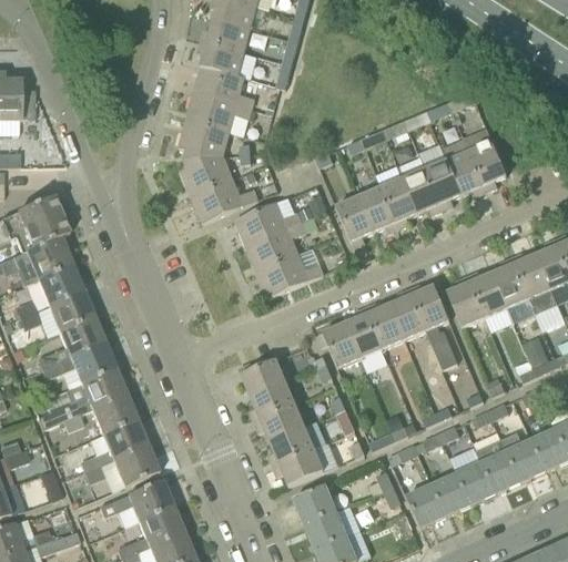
[(256,7),(231,0),(213,0),(211,7),(216,9),(214,20),(250,30),(256,7)]
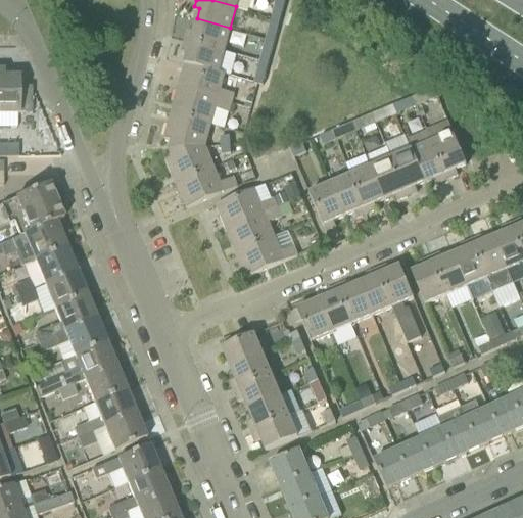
[(249,10),(251,0),(212,0),(236,6),(249,10)]
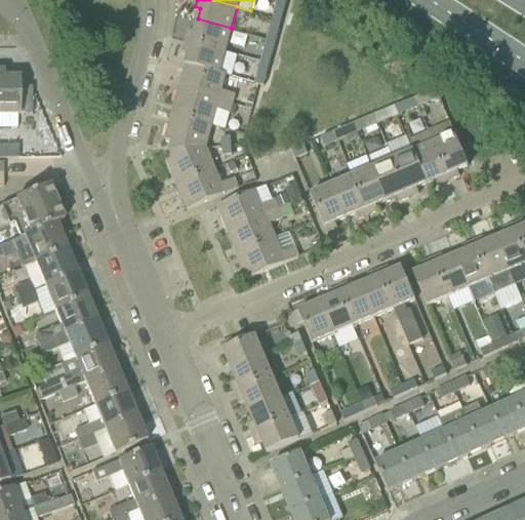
[(277,0),(273,16),(281,18),(284,9),(286,0),(277,0)]
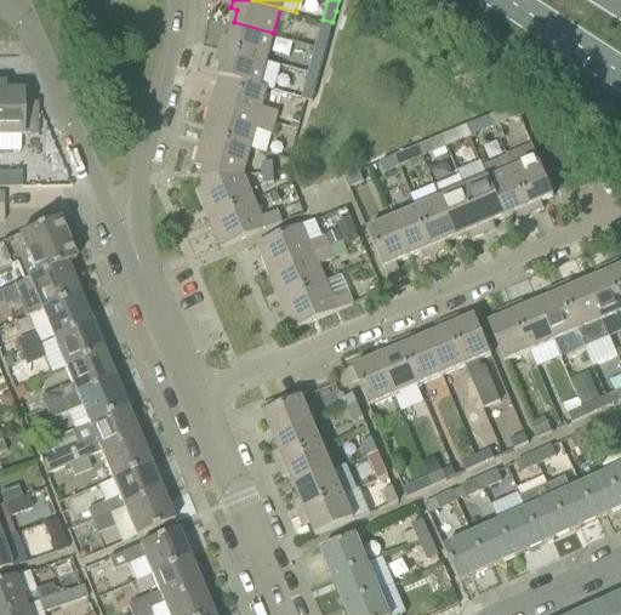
[(323,20),(319,30),(315,45),(326,47),(330,33),(332,22),(323,20)]
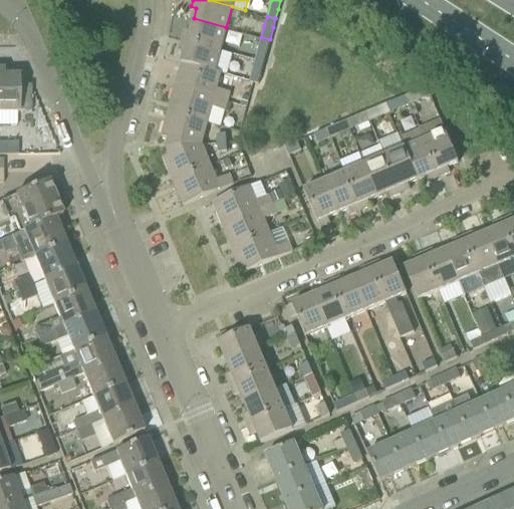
[(238,30),(226,27),(194,18),(191,29),(185,27),(182,36),(221,47),(233,50),(238,30)]
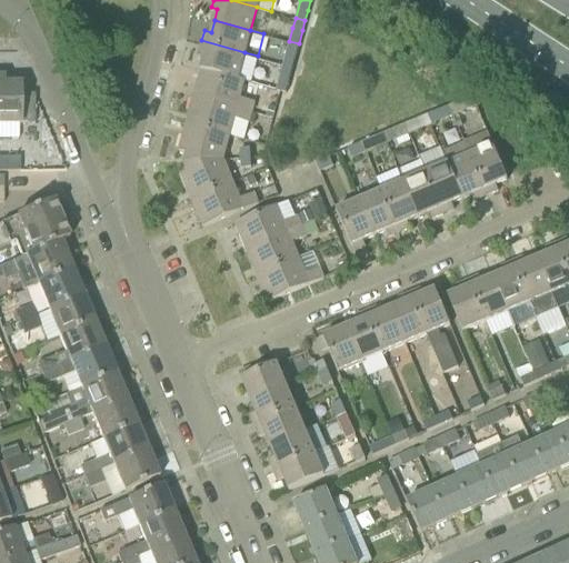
[(245,52),(201,40),(198,53),(205,54),(201,69),(237,79),(238,77),(245,52)]
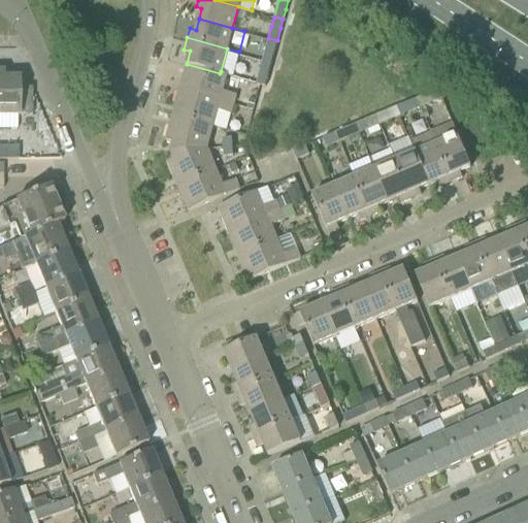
[(277,40),(268,38),(263,58),(272,61),(277,40)]
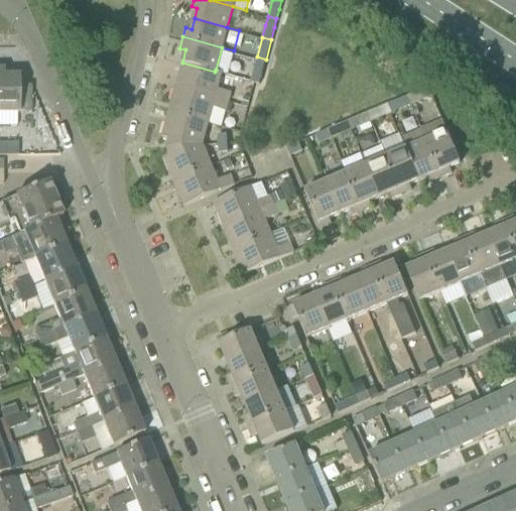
[(251,80),(255,81),(260,82),(266,59),(257,56),(251,80)]
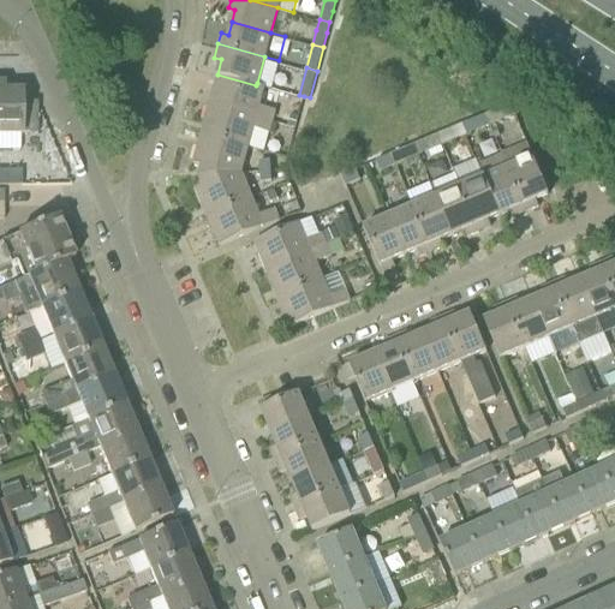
[(272,121),(273,118),(276,107),(260,103),(264,84),(257,83),(256,85),(218,75),(209,103),(272,121)]
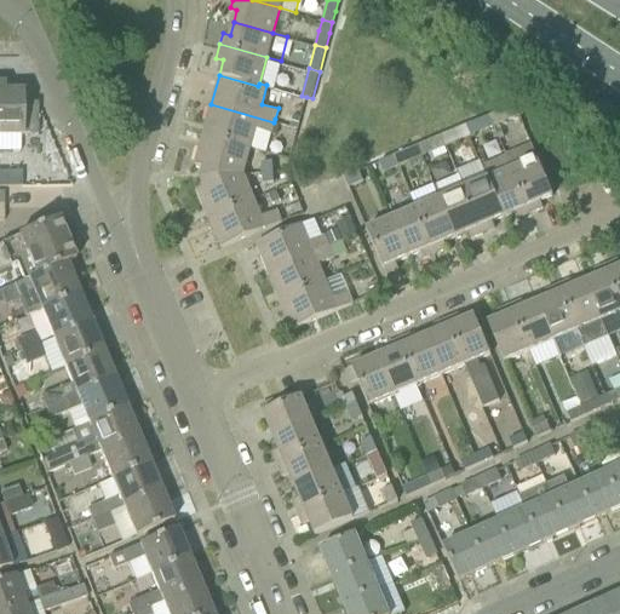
[(0,131),(38,132),(38,98),(22,98),(22,89),(4,89),(4,81),(0,81),(0,131)]
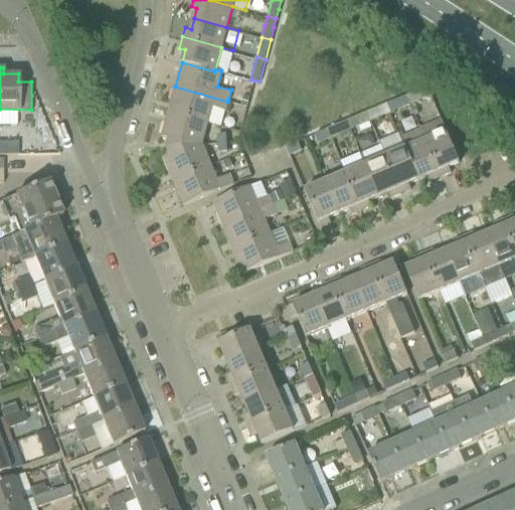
[(427,85),(418,89),(406,94),(410,102),(432,93),(427,85)]
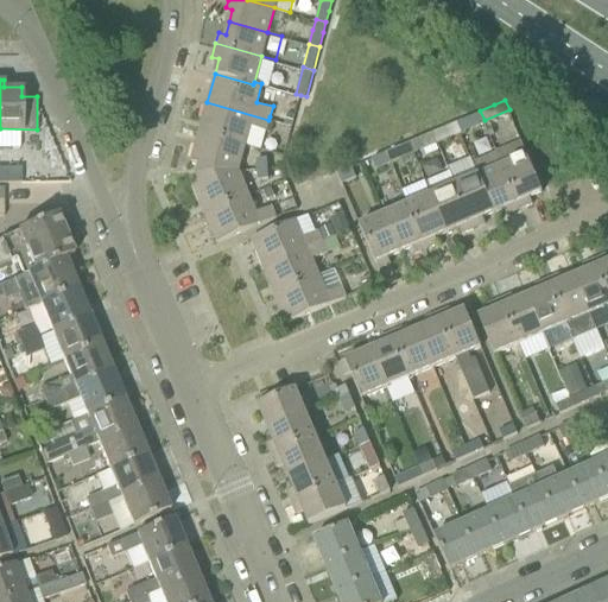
[(268,120),(207,102),(200,132),(245,144),(251,125),(266,130),(268,120)]
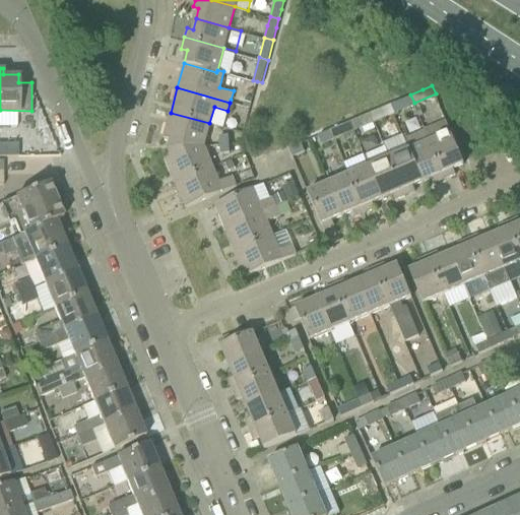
[(234,90),(231,100),(251,105),(253,95),(234,90)]
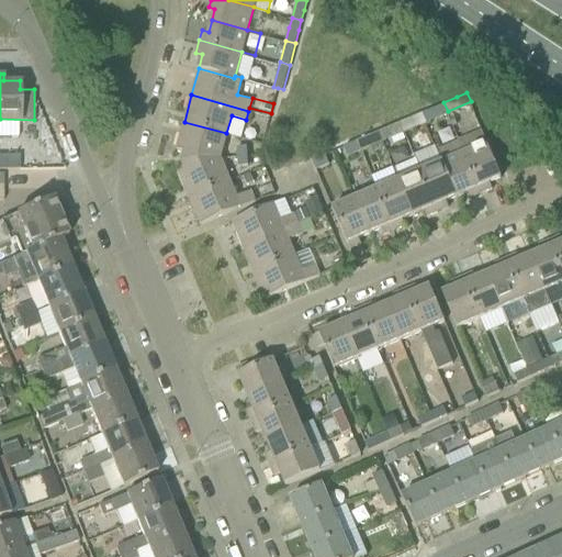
[(444,102),(431,108),(435,117),(448,111),(444,102)]
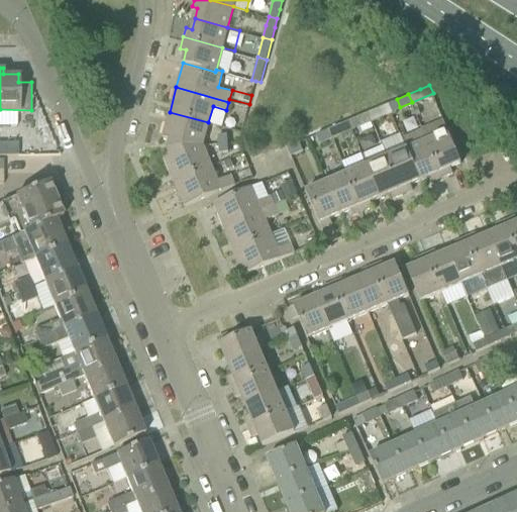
[(372,118),(384,114),(380,106),(369,110),(372,118)]
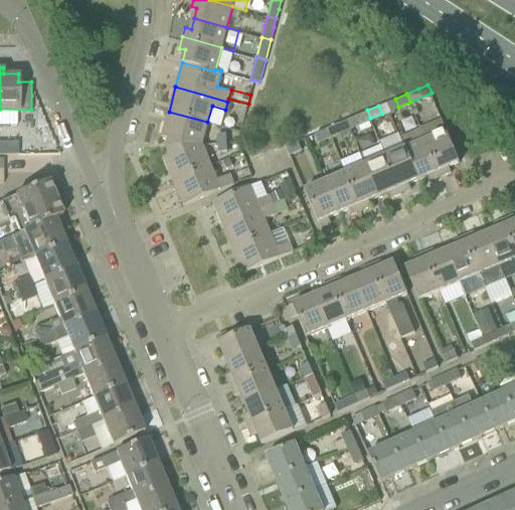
[(359,123),(370,118),(367,110),(355,115),(359,123)]
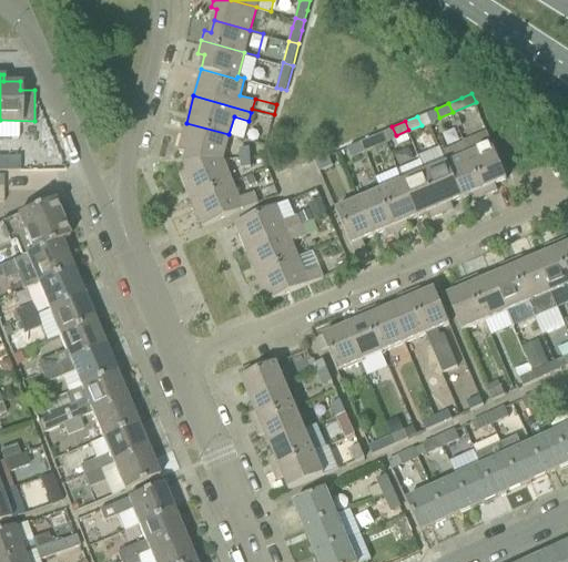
[(184,159),(223,157),(229,134),(186,123),(179,147),(184,149),(184,159)]
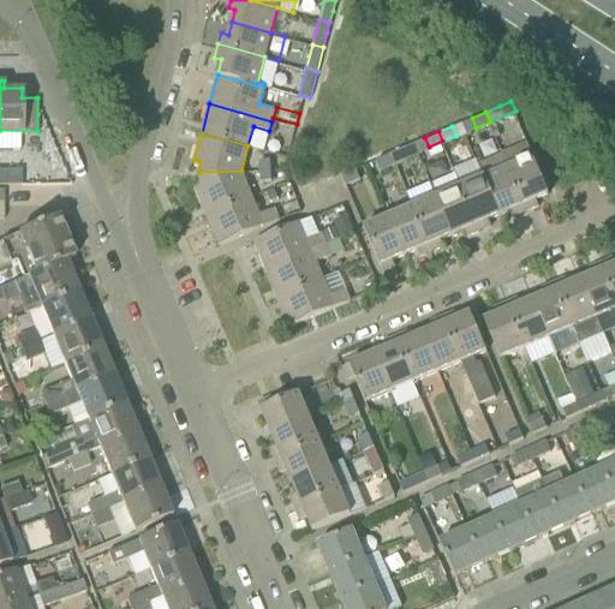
[(404,147),(390,151),(395,162),(408,156),(404,147)]
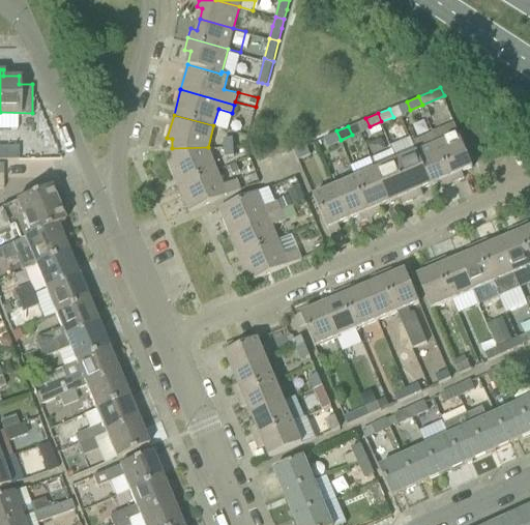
[(412,138),(432,182),(442,178),(444,183),(454,179),(438,140),(433,129),(412,138)]
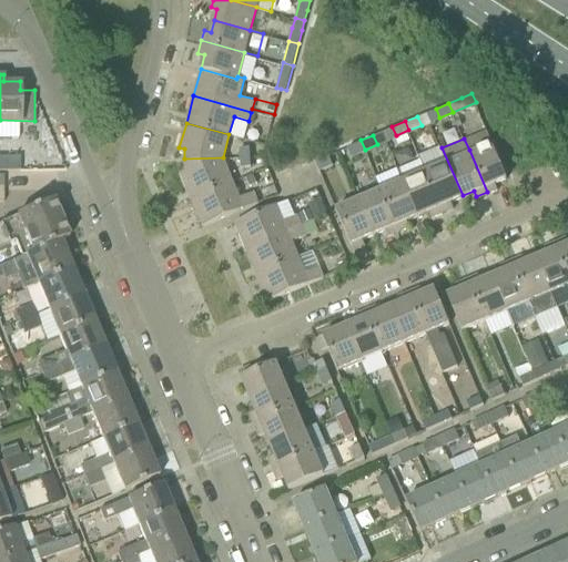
[(352,155),(365,150),(361,140),(347,146),(352,155)]
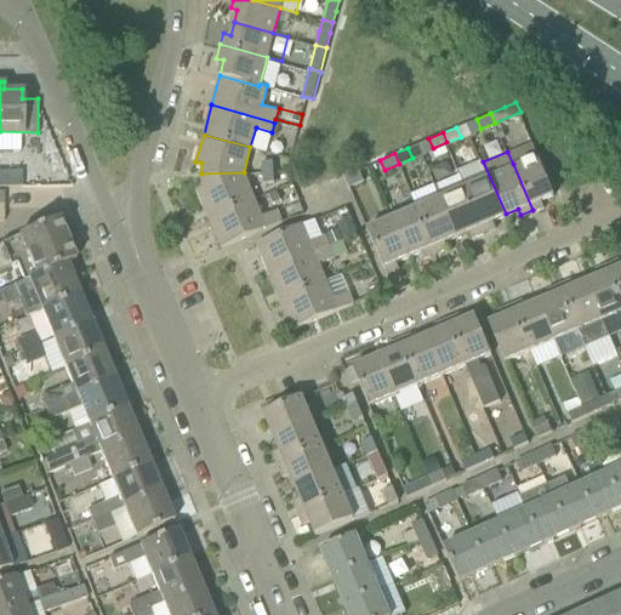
[(554,193),(552,188),(537,153),(513,164),(533,210),(545,205),(541,198),(554,193)]
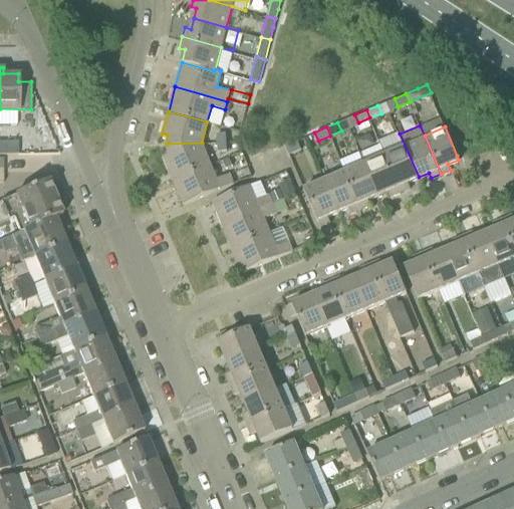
[(401,191),(411,187),(409,181),(419,177),(400,134),(399,130),(378,139),(380,142),(401,191)]
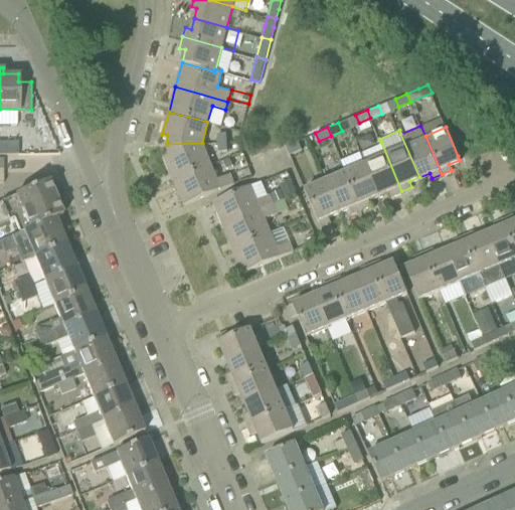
[(218,142),(226,141),(226,132),(217,133),(218,142)]
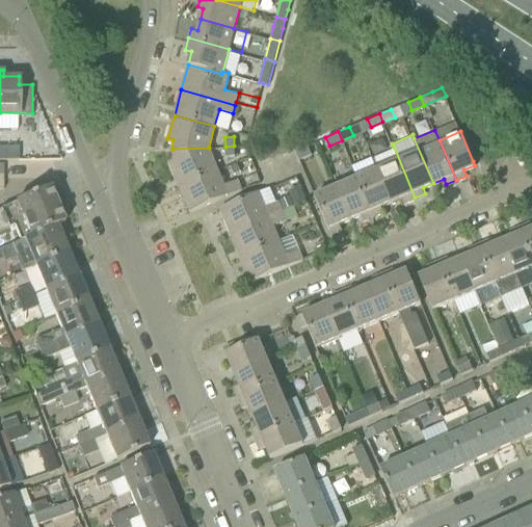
[(0,143),(0,157),(19,158),(19,145),(0,143)]
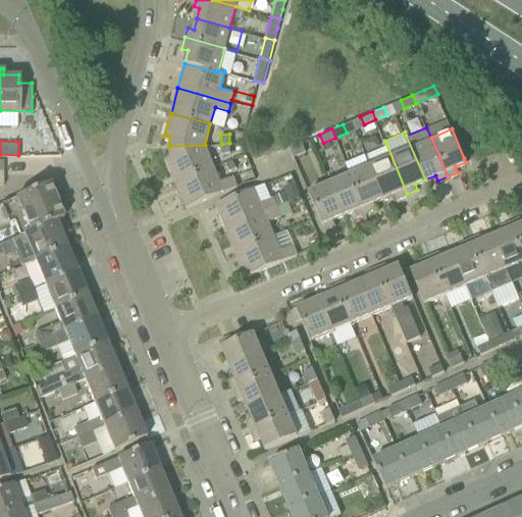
[(291,147),(294,155),(306,150),(302,142),(291,147)]
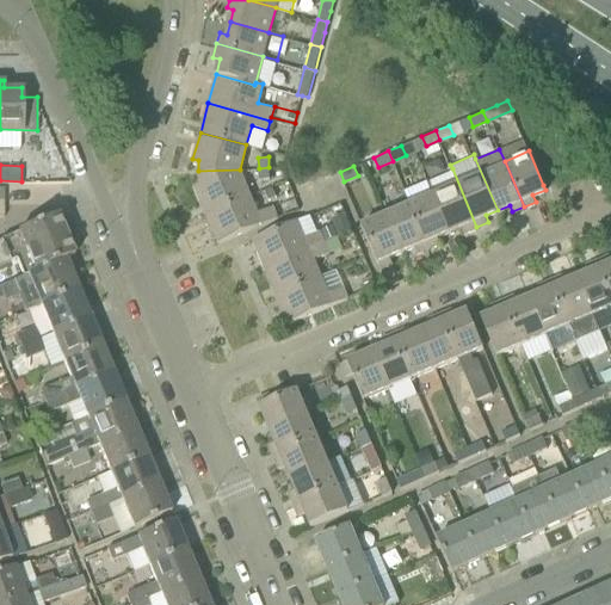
[(269,167),(259,168),(259,178),(270,178),(269,167)]
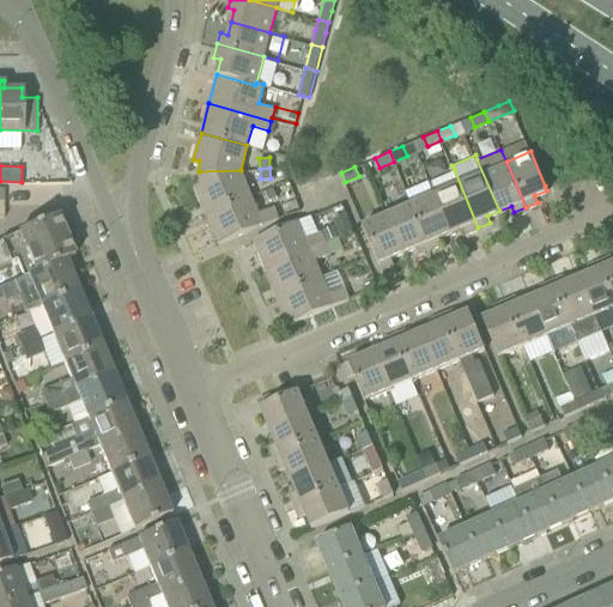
[(463,225),(466,232),(478,228),(454,169),(430,180),(436,193),(451,231),(463,225)]
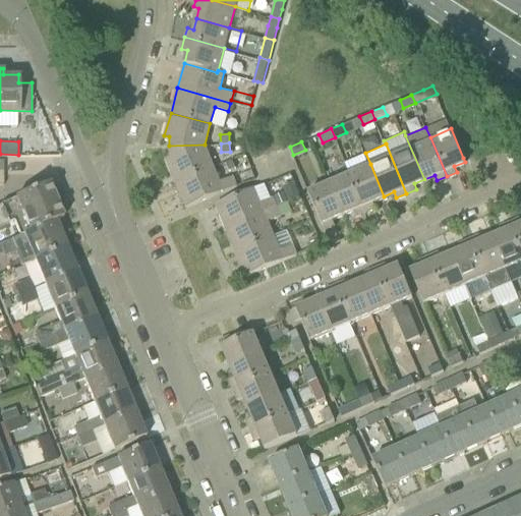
[(213,166),(205,145),(169,146),(172,155),(166,157),(176,181),(213,166)]
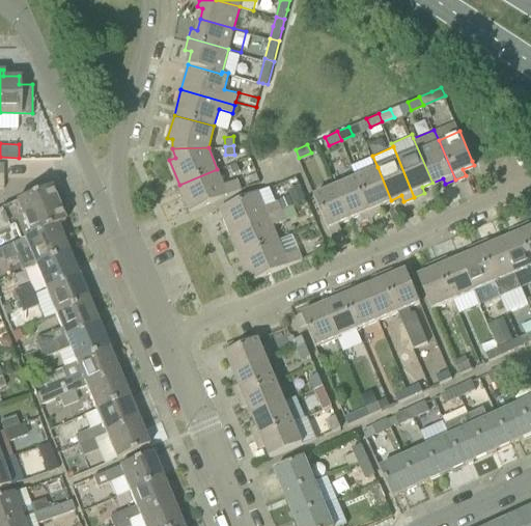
[(241,169),(235,160),(229,163),(234,172),(241,169)]
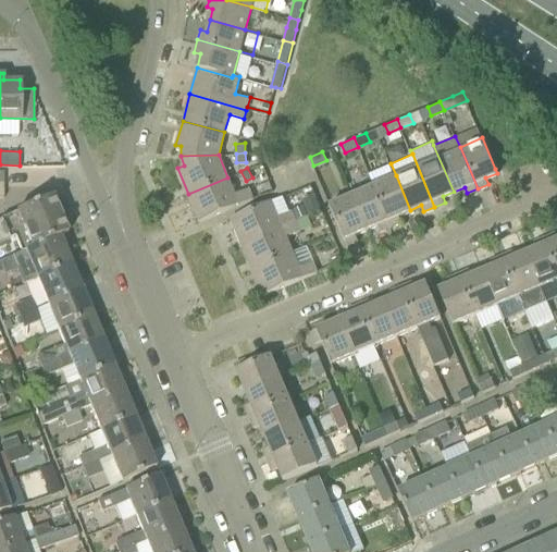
[(410,210),(396,175),(374,185),(391,225),(401,220),(399,215),(410,210)]
